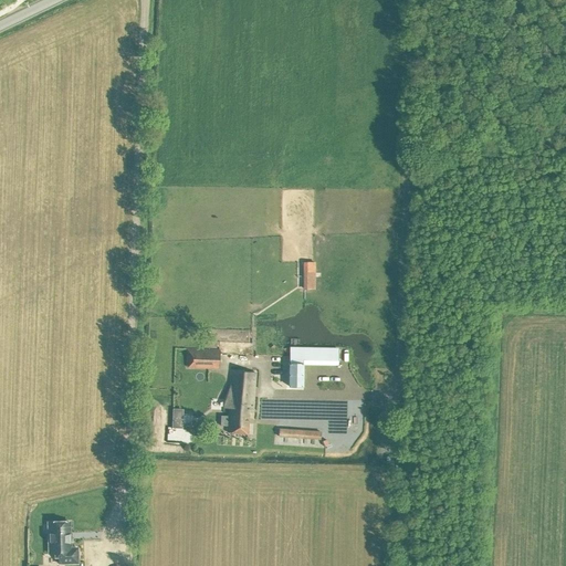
[(313,271),(302,271),(302,290),(313,290),(313,271)]
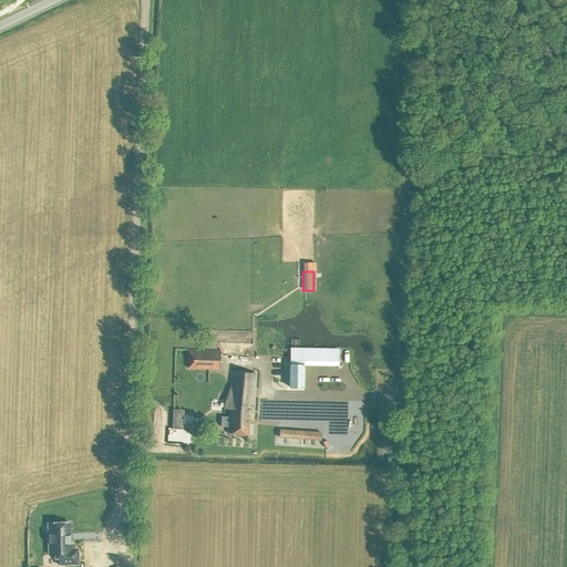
[(219,370),(219,350),(186,349),(186,367),(188,367),(187,369),(219,370)]
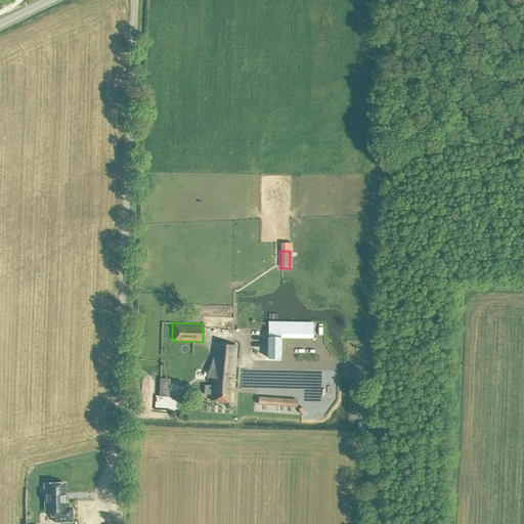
[(268,338),(268,358),(279,358),(280,338),(304,339),(304,324),(269,323),(269,338),(268,338)]
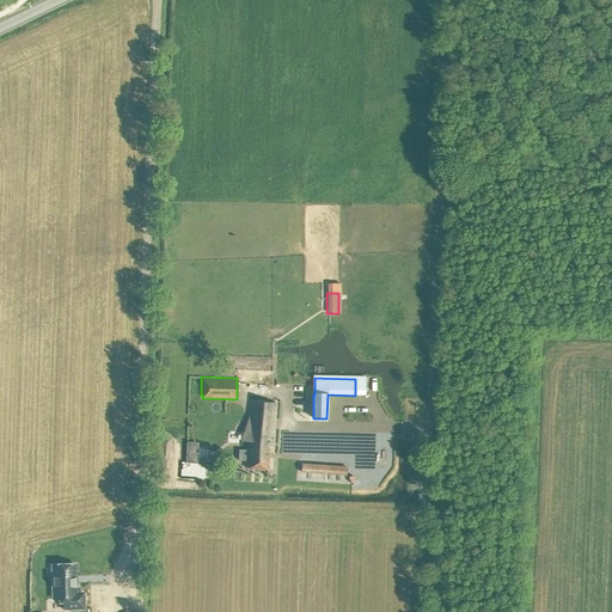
[(251,402),(251,415),(245,432),(255,435),(254,442),(248,442),(246,469),(268,470),(269,448),(273,448),(276,403),(251,402)]
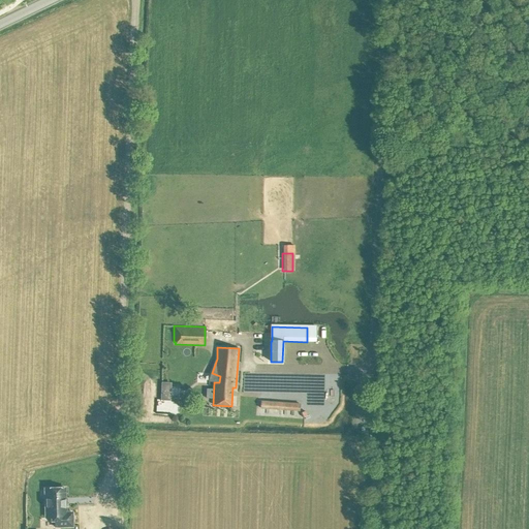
[(161,383),(161,400),(172,400),(172,383),(161,383)]
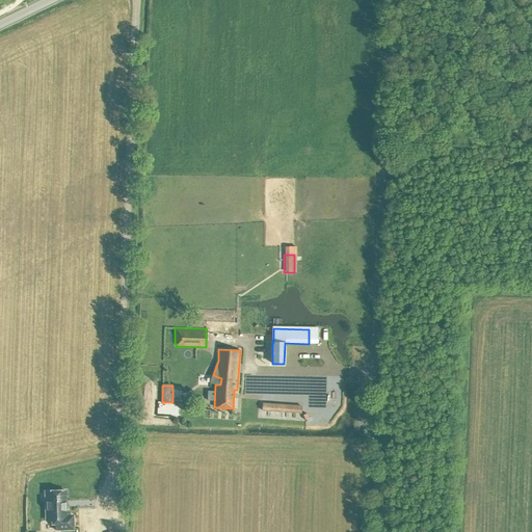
[(300,410),(300,402),(261,402),(261,409),(300,410)]
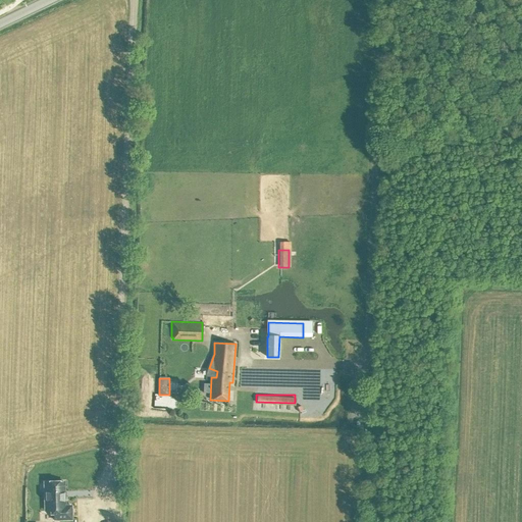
[(45,511),(47,511),(54,511),(54,520),(71,519),(71,506),(65,506),(65,498),(64,497),(63,492),(64,492),(64,482),(45,482),(45,511)]
